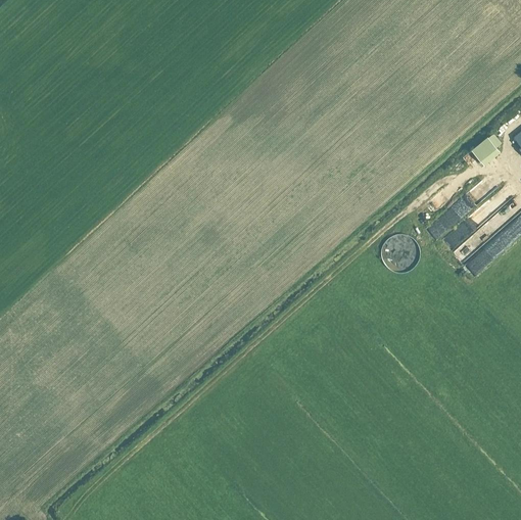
[(495,145),(501,143),(493,133),(470,147),(481,164),(501,152),(495,145)]
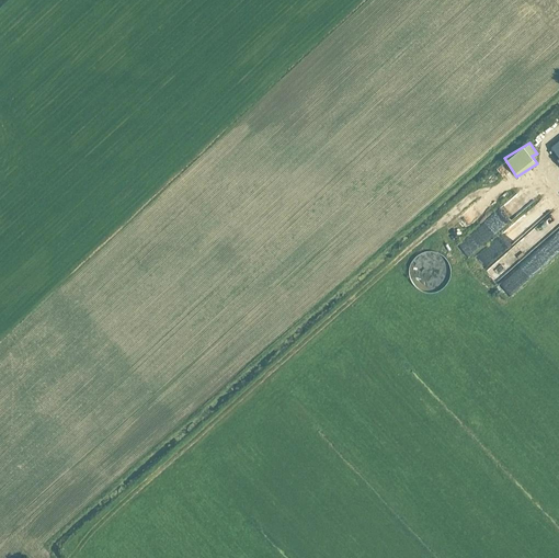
[(483,266),(505,251),(514,259),(523,252),(524,251),(535,243),(555,220),(548,211),(552,206),(543,197),(531,206),(517,221),(498,235),(493,240),(489,242),(486,247),(476,253),(474,255),(479,263),(483,266)]
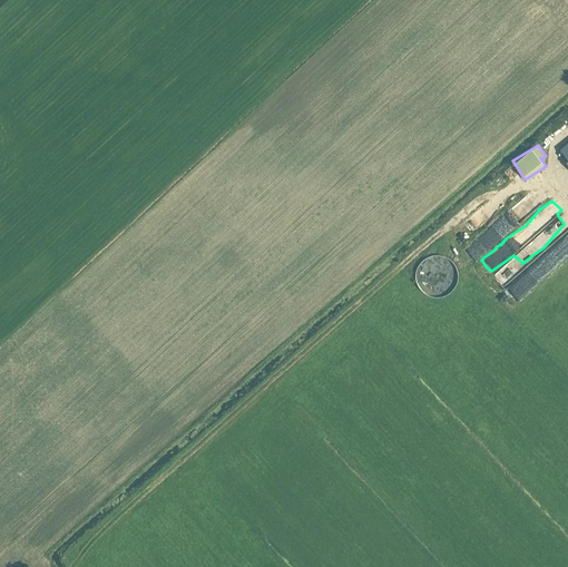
[(567,226),(509,289),(521,301),(567,252),(567,226)]
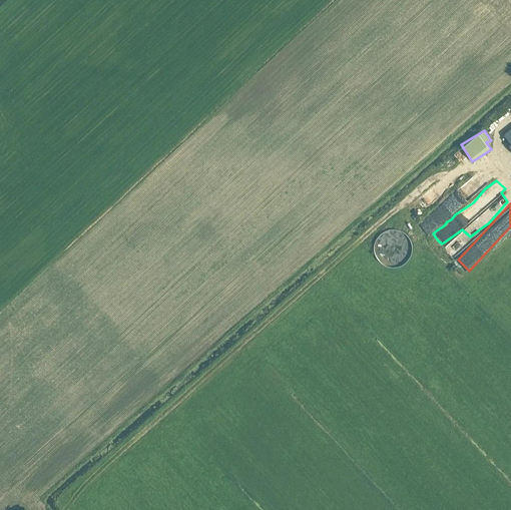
[(425,235),(435,223),(427,216),(416,228),(425,235)]
